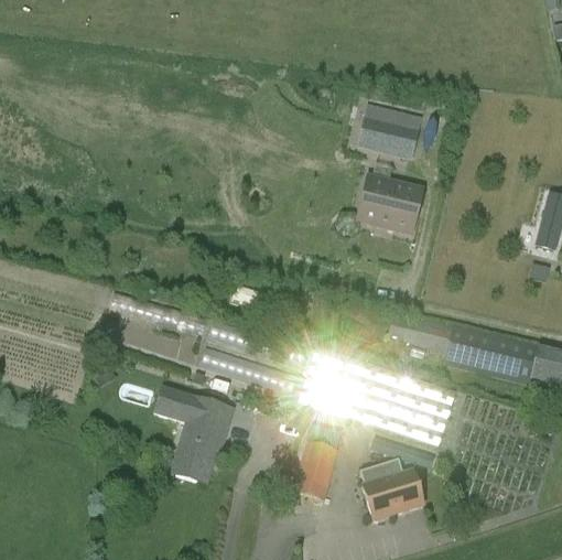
[(389,137),(391,125),(368,119),(365,132),(361,146),(386,151),(389,137)]
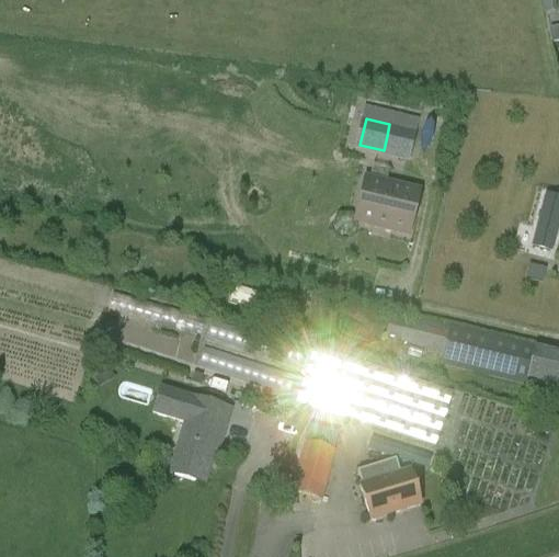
[(419,191),(367,179),(358,216),(409,228),(419,191)]
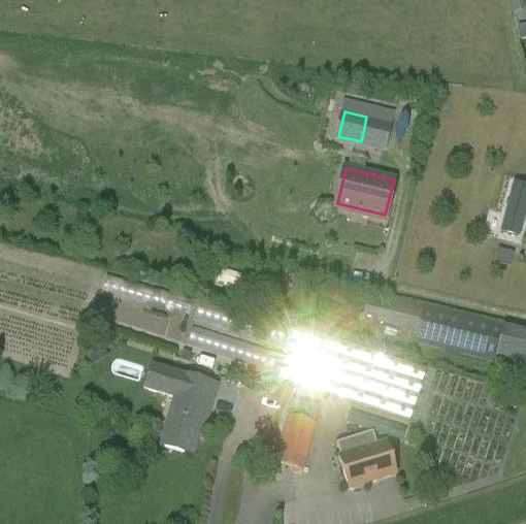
[(499,247),(497,259),(512,262),(515,250),(499,247)]
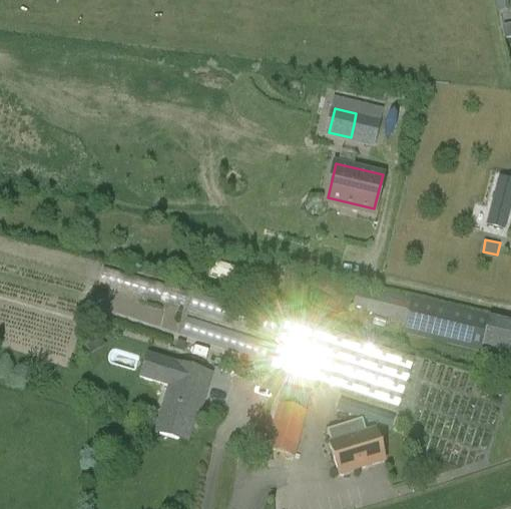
[(510,319),(411,294),(410,295),(359,284),(354,306),(391,315),(391,319),(404,322),(402,330),(484,350),(485,345),(510,351),(510,319)]
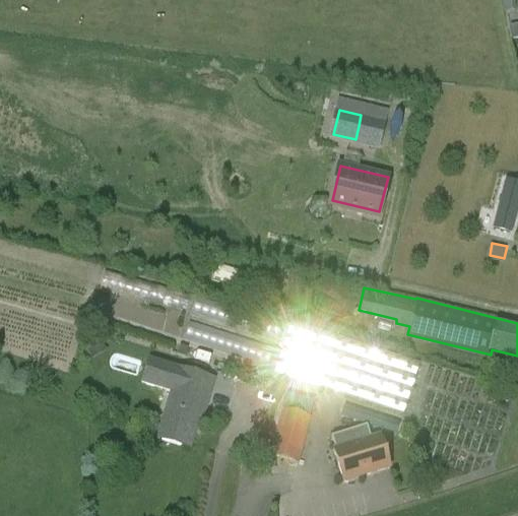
[(292,320),(275,371),(404,411),(419,361),(292,320)]
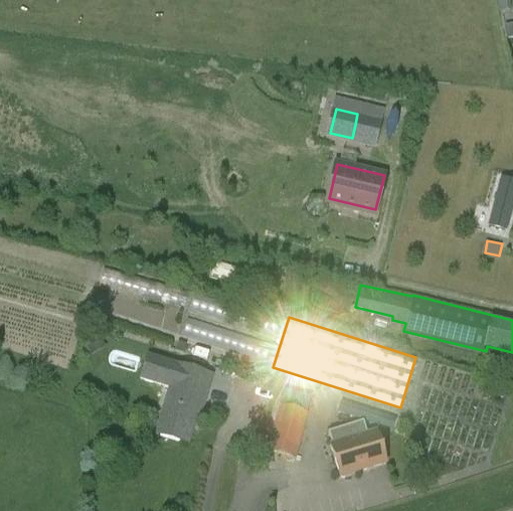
[(91,348),(105,340),(100,331),(86,339),(91,348)]
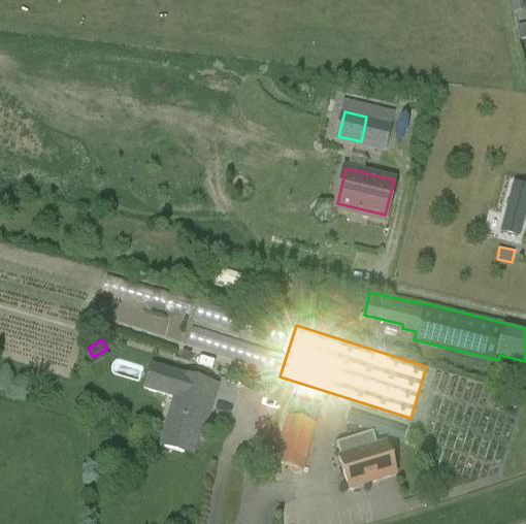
[(177,386),(165,427),(161,443),(194,452),(205,414),(208,415),(219,382),(175,369),(171,385),(177,386)]
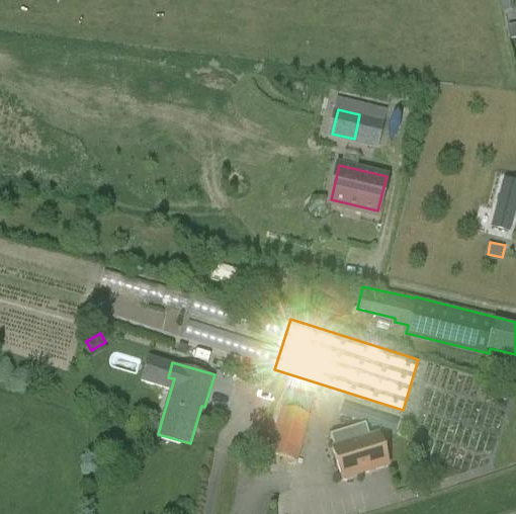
[(362,400),(341,405),(346,424),(367,419),(362,400)]
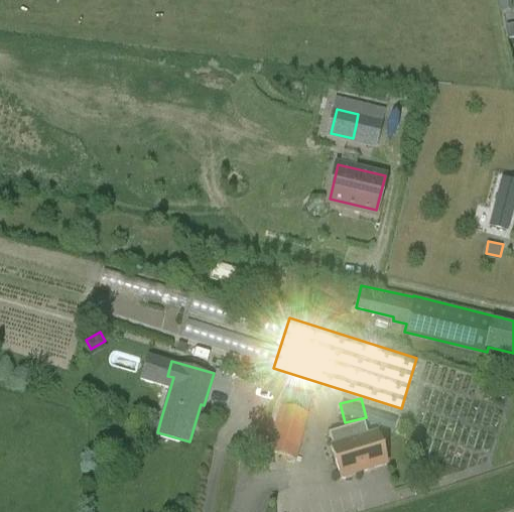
[(307,411),(281,404),(270,450),(296,457),(307,411)]
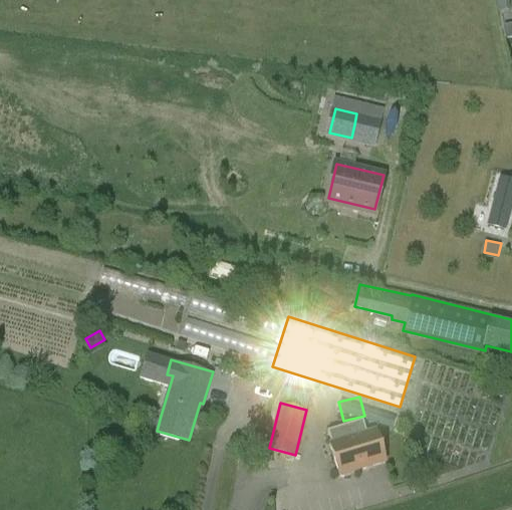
[(329,431),(333,444),(331,444),(341,476),(387,462),(377,430),(368,433),(364,420),(329,431)]
